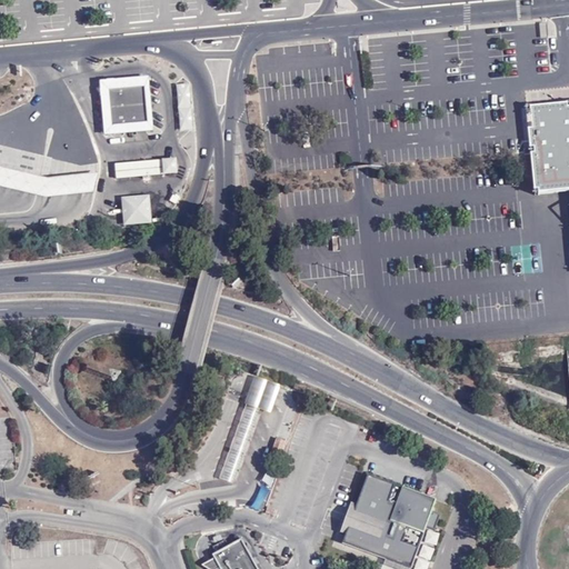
[(106,136),(155,131),(150,78),(101,82),(106,136)]
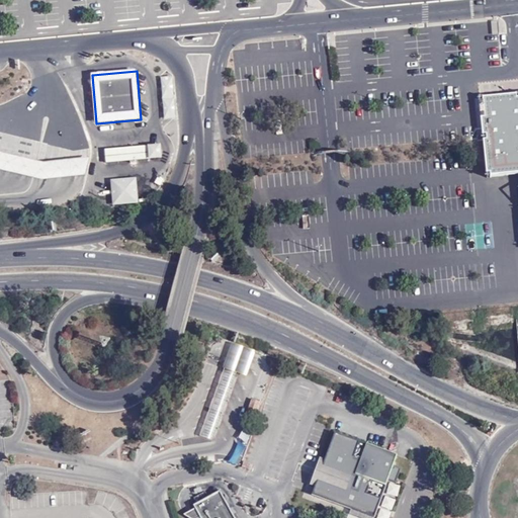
[(160,77),(163,119),(175,119),(172,77),(160,77)]
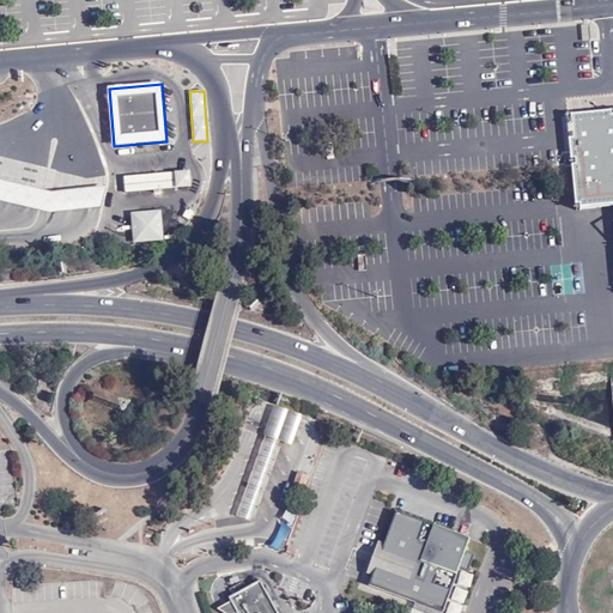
[(580,208),(600,207),(600,202),(612,200),(612,115),(611,115),(571,119),(568,120),(571,159),(575,158),(575,164),(571,164),(575,205),(580,205),(580,208)]
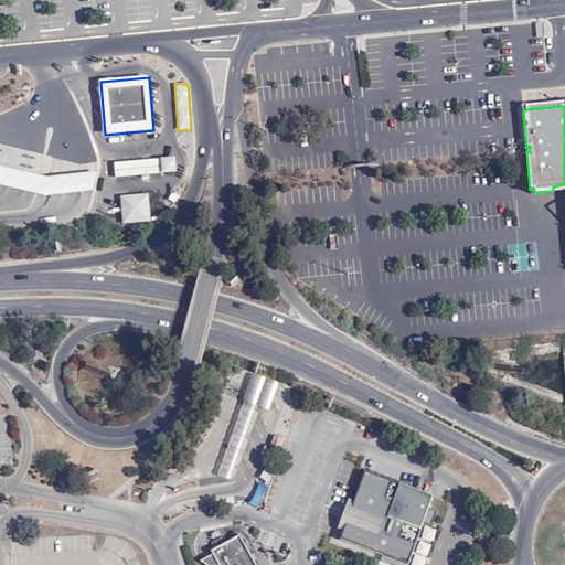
[(163,174),(162,159),(115,162),(117,179),(163,174)]
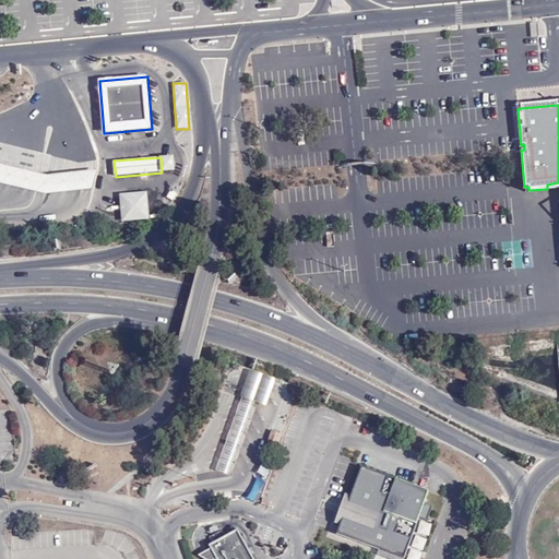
[(0,182),(27,190),(25,169),(0,163),(0,182)]
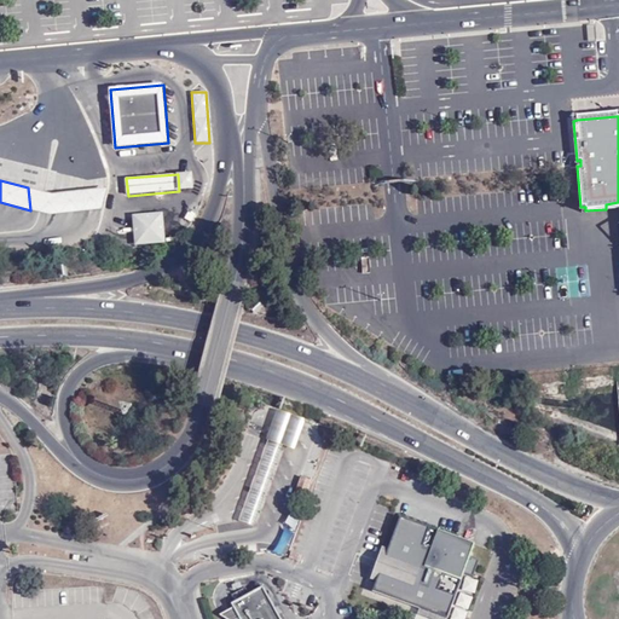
[(53,194),(28,187),(30,210),(40,213),(51,215),(77,213),(103,210),(108,189),(81,191),(53,194)]
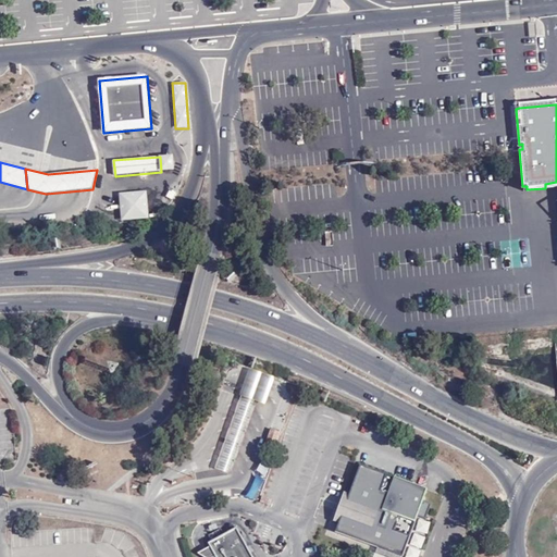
[(118,193),(120,222),(148,220),(146,192),(118,193)]
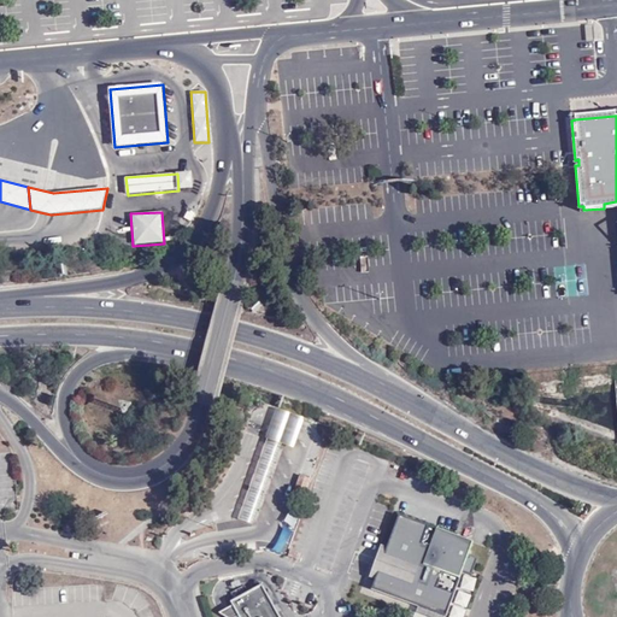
[(281,444),(268,439),(238,518),(252,524),(281,444)]
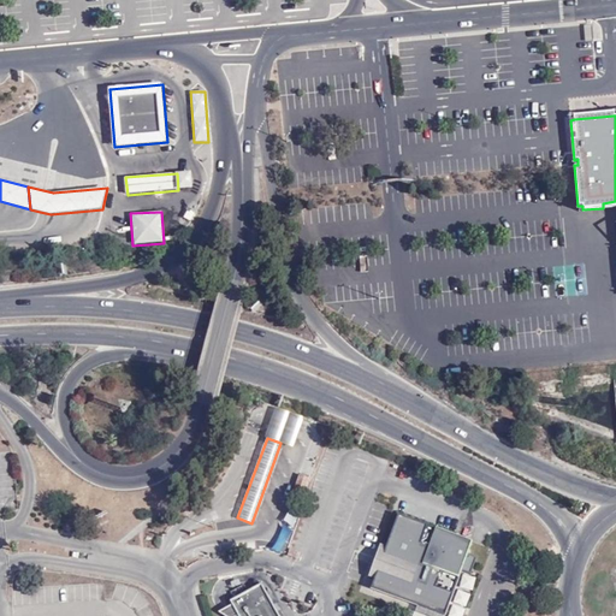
[(308,478),(300,474),(294,491),(301,495),(308,478)]
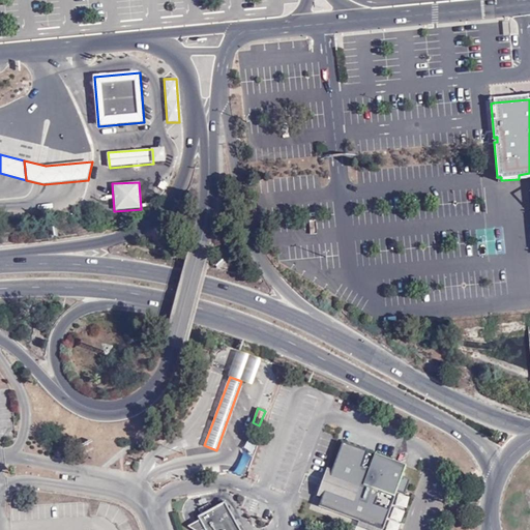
[(321,500),(325,508),(382,529),(396,490),(404,493),(408,480),(401,477),(405,467),(400,465),(375,455),(342,443),(321,500)]
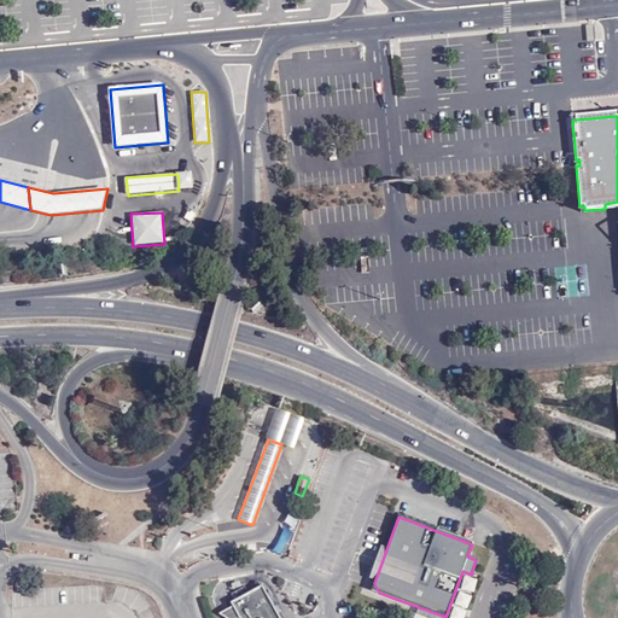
[(439,525),(437,531),(466,542),(468,535),(439,525)]
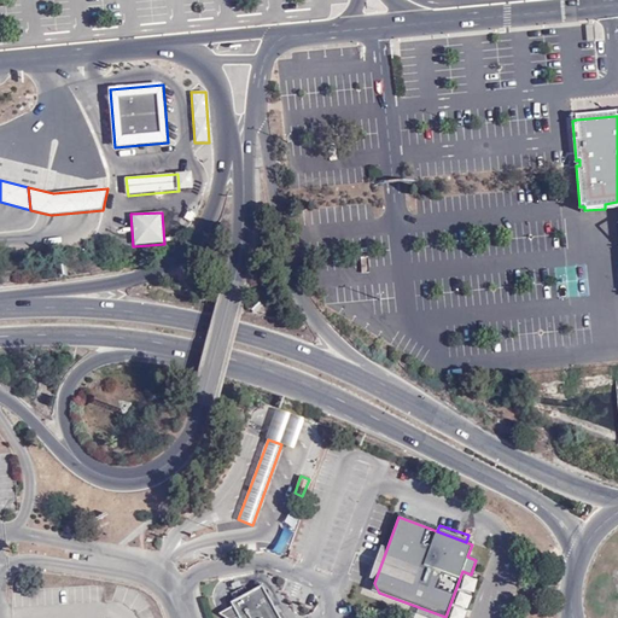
[(476,560),(471,575),(481,578),(485,564),(477,559),(476,560)]
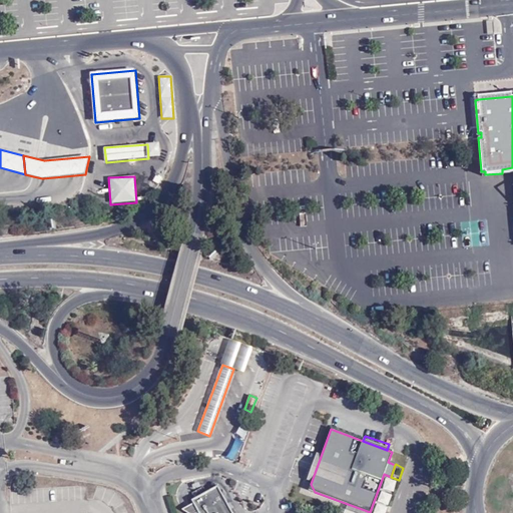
[(311,494),(315,492),(311,484),(306,486),(311,494)]
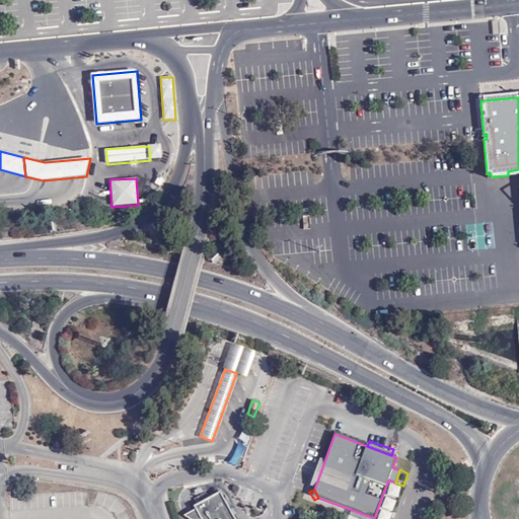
[(235,518),(221,492),(194,507),(196,511),(193,512),(196,518),(235,518)]
